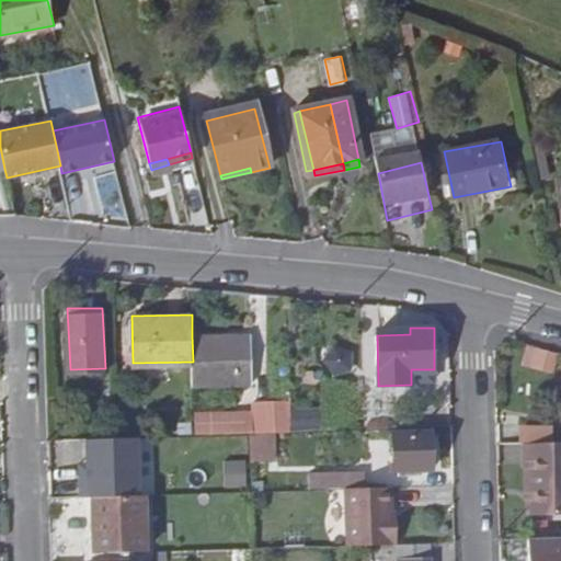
[(193,362),(193,382),(253,381),(252,335),(192,336),(193,362)]
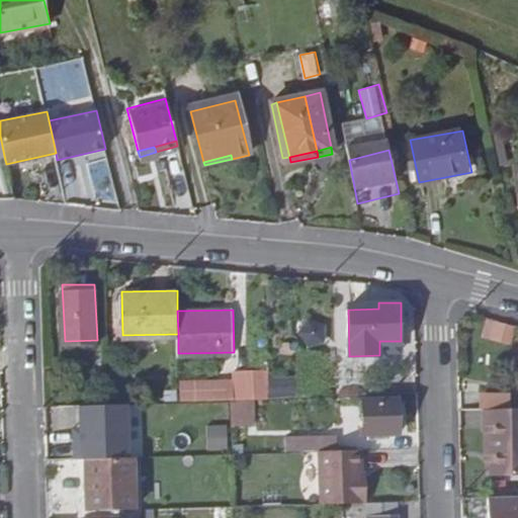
[(483,338),(508,343),(512,324),(487,319),(483,338)]
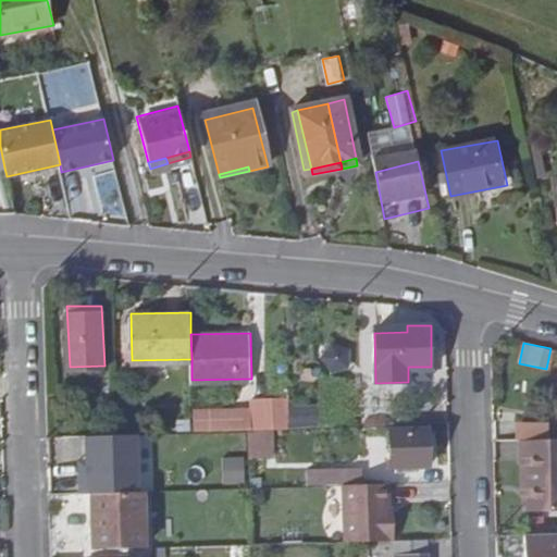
[(349,373),(353,346),(325,344),(322,370),(349,373)]
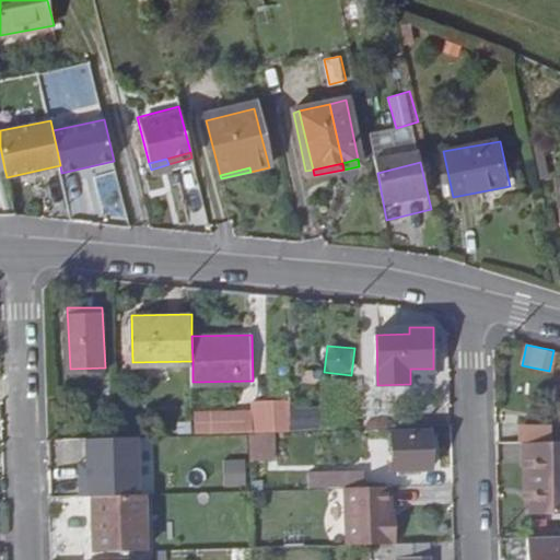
[(328,395),(342,395),(342,378),(334,378),(334,385),(327,385),(328,395)]
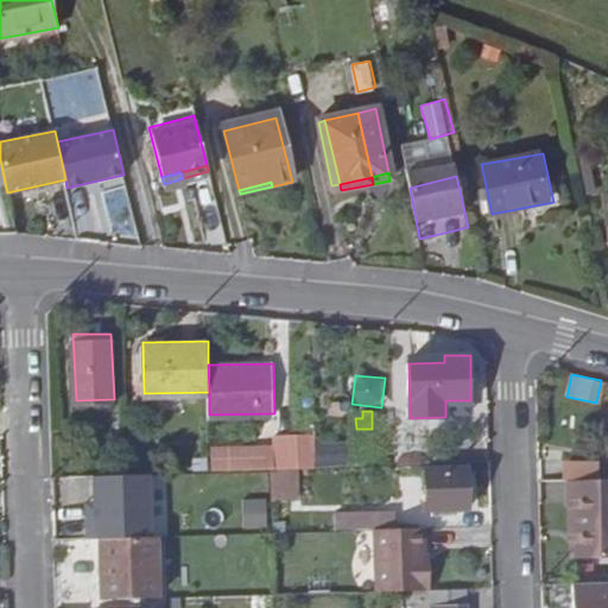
[(292,468),(292,432),(276,432),(276,448),(276,469),(284,468),(292,468)]
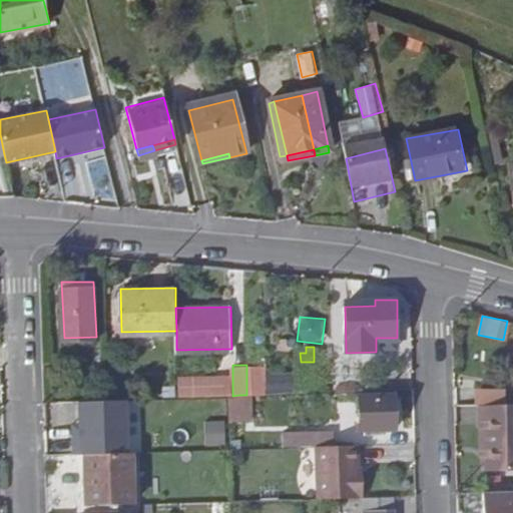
[(340,366),(331,365),(331,387),(341,387),(340,366)]
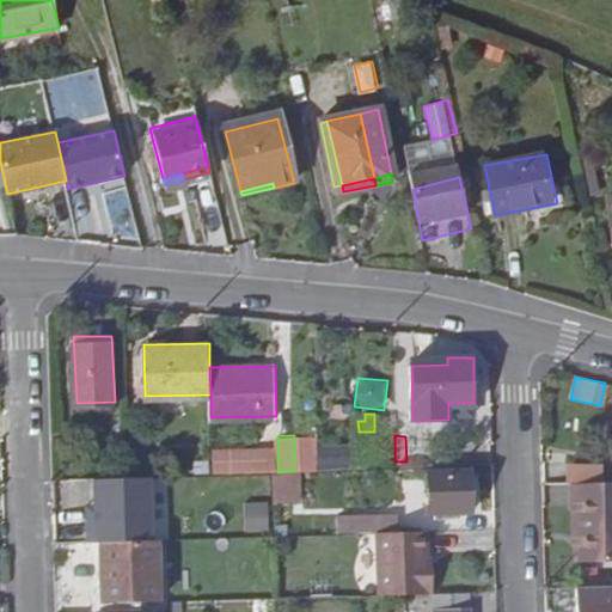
[(246,452),(246,472),(274,472),(277,472),(277,451),(246,452)]
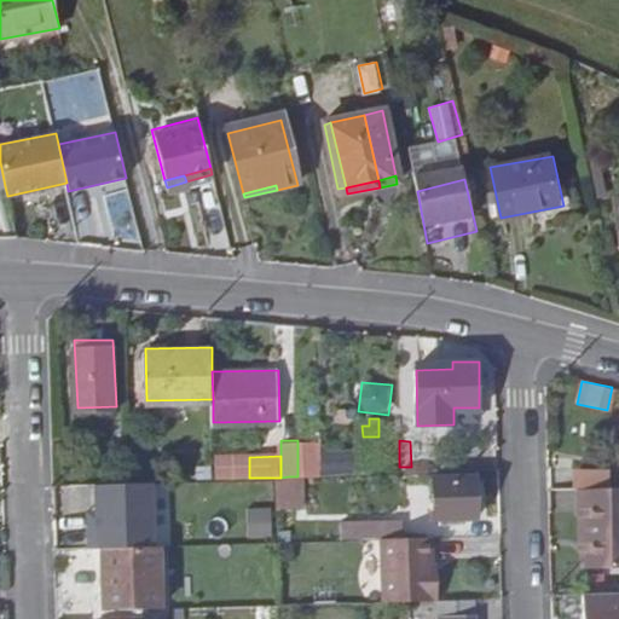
[(214,458),(215,479),(249,478),(249,457),(214,458)]
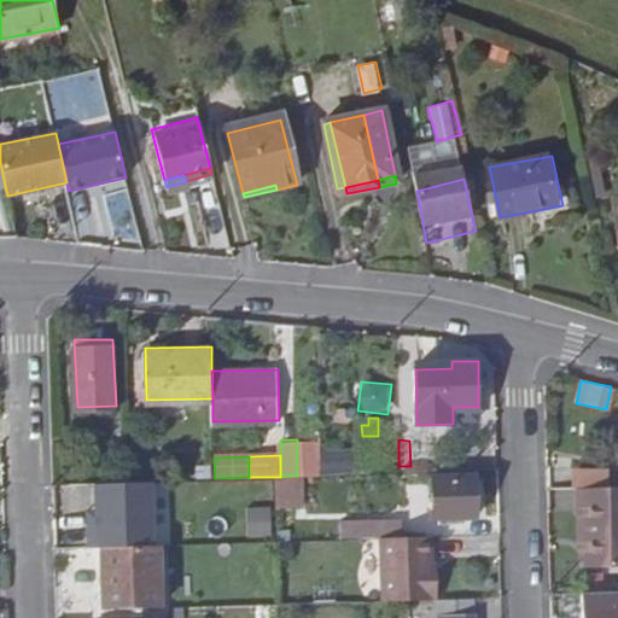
[(572,471),(572,488),(579,488),(607,487),(606,470),(572,471)]
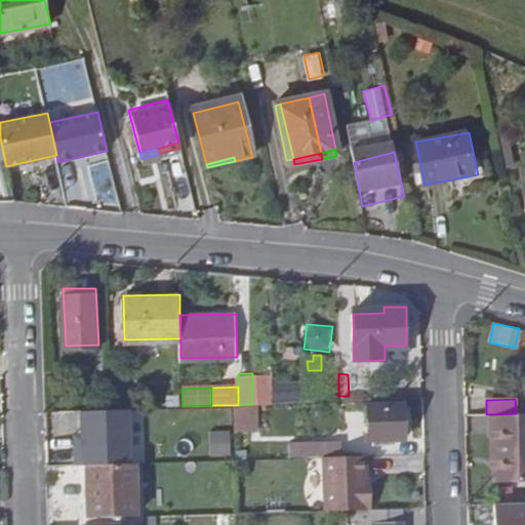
[(238,405),(235,405),(235,423),(246,421),(245,404),(238,405)]
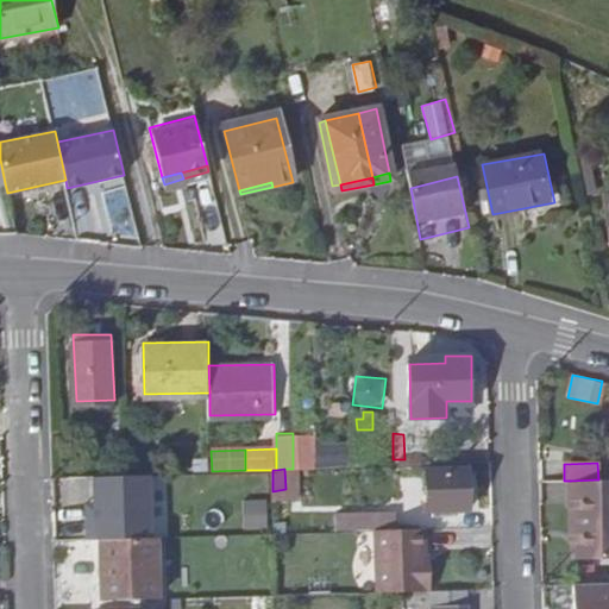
[(402,471),(405,510),(469,508),(469,469),(427,469),(427,471),(402,471)]
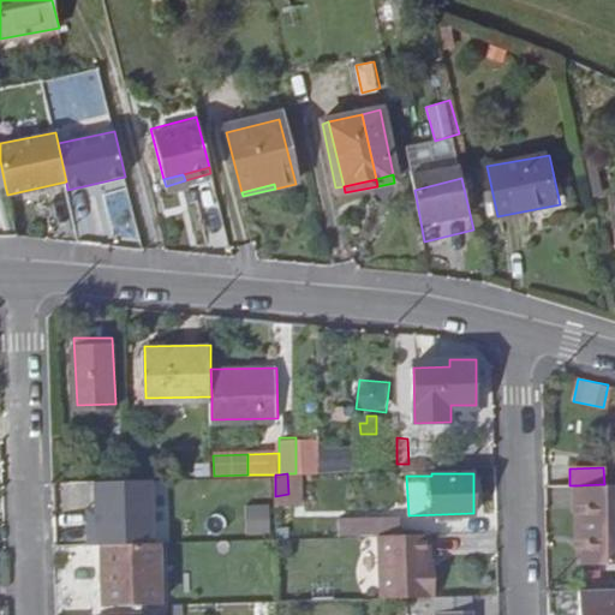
[(242,477),(242,491),(272,491),(272,477),(242,477)]
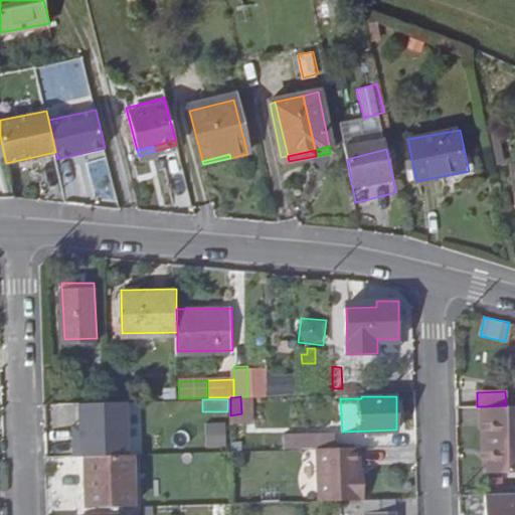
[(88,456),(129,455),(128,400),(78,401),(79,424),(79,439),(72,439),(72,456),(88,456)]
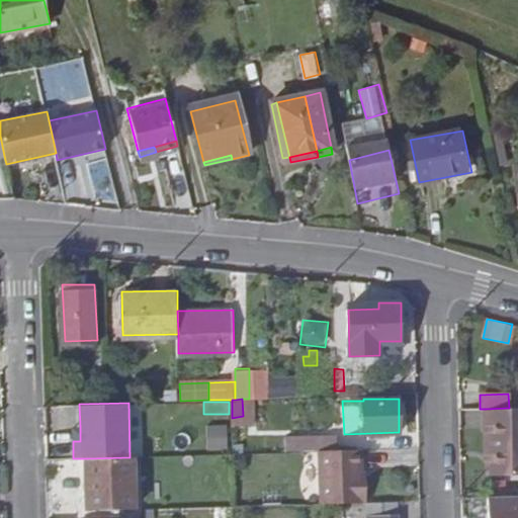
[(517,407),(509,408),(486,409),(486,428),(492,427),(493,461),(493,476),(517,473),(517,407)]
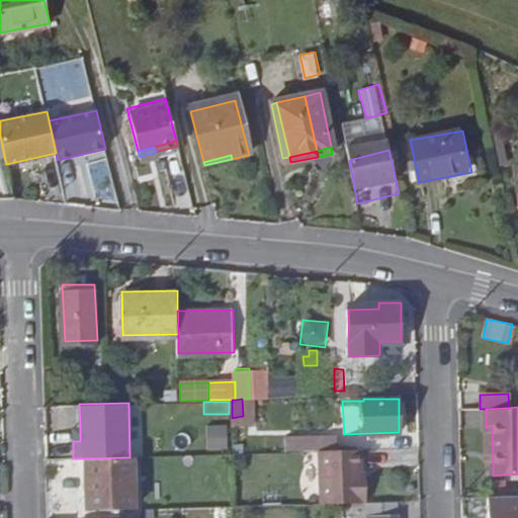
[(206,450),(229,450),(229,424),(206,425),(206,450)]
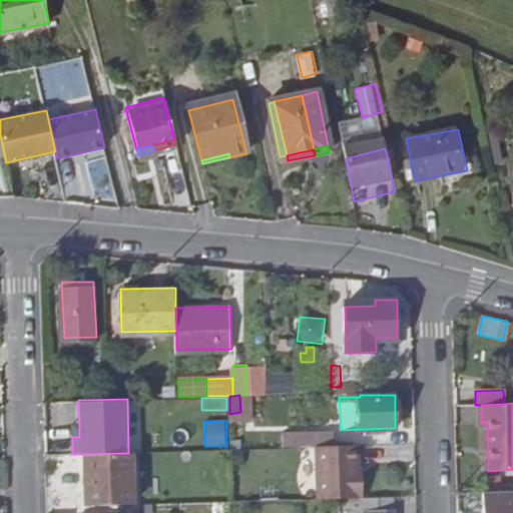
[(316,444),(317,499),(360,498),(358,443),(316,444)]
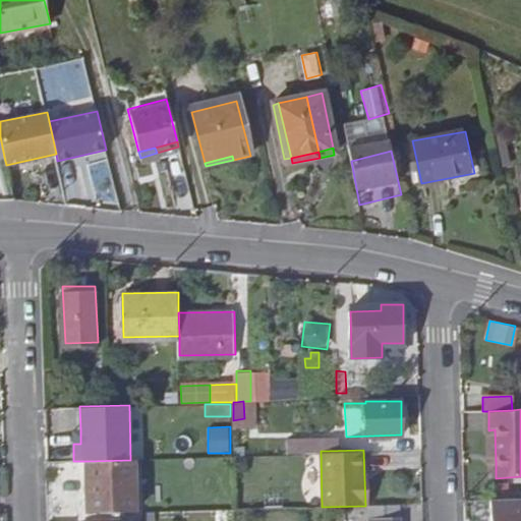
[(130,460),(89,461),(90,513),(136,511),(134,460),(130,460)]
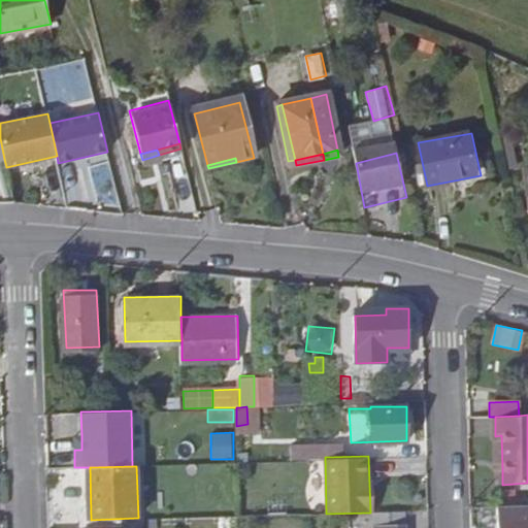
[(527,527),(527,505),(497,506),(497,527),(527,527)]
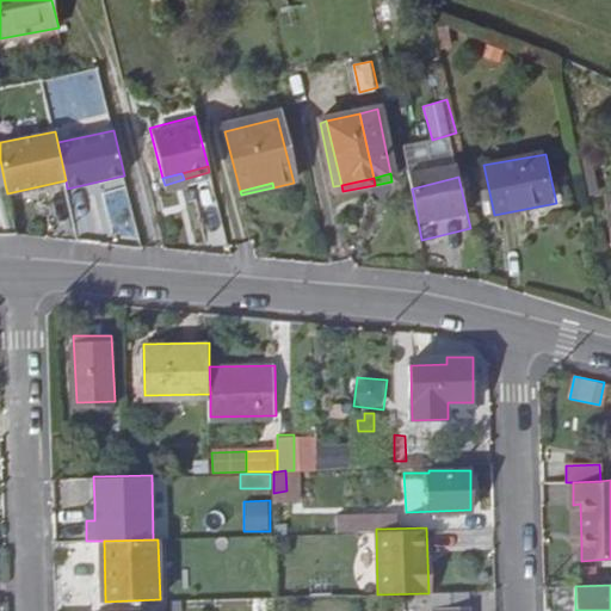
[(434,610),(468,610),(469,592),(434,592),(434,610)]
